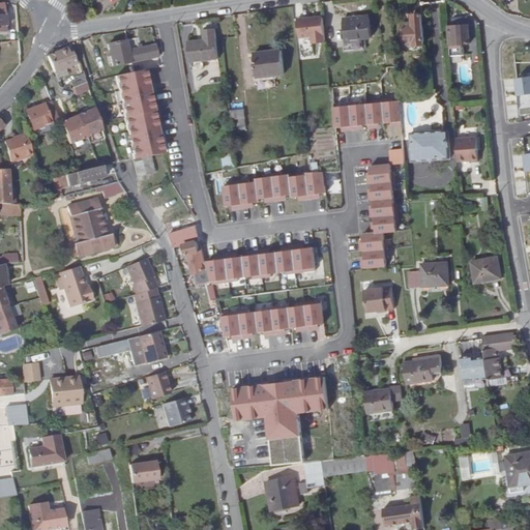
[(424,48),(421,15),(408,16),(408,23),(403,25),(406,50),(424,48)]
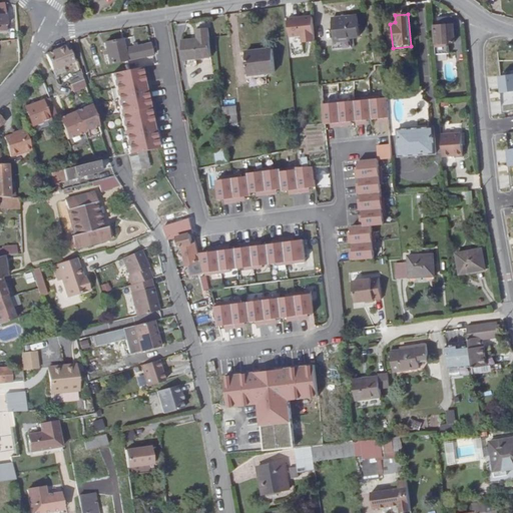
[(357,16),(333,19),(335,43),(352,41),(351,37),(360,36),(357,16)]
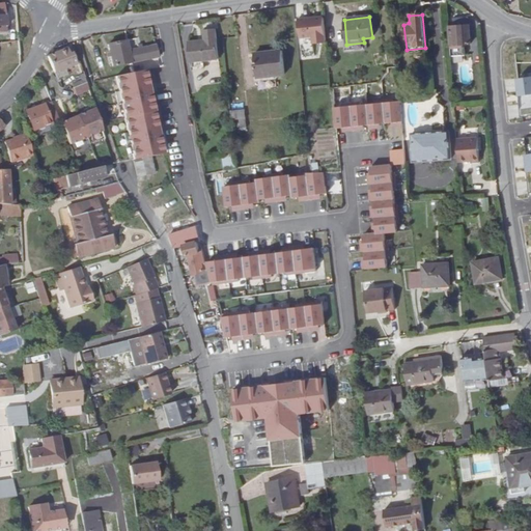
[(313,45),(327,44),(324,18),(299,20),(300,32),(312,31),(313,45)]
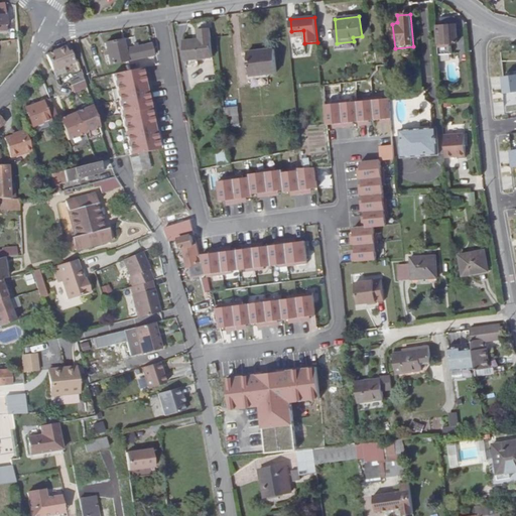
[(435,25),(437,55),(452,53),(450,42),(458,42),(456,17),(440,18),(441,25),(435,25)]
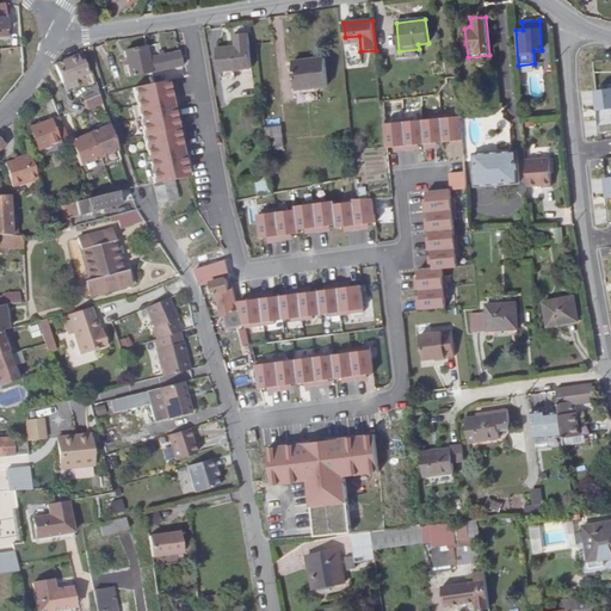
[(218,45),(222,68),(255,65),(251,29),(238,30),(239,42),(218,45)]
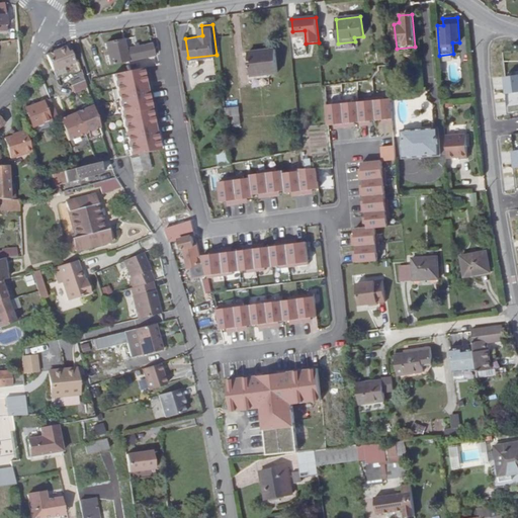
[(153,57),(151,45),(124,50),(122,39),(105,44),(109,65),(153,57)]
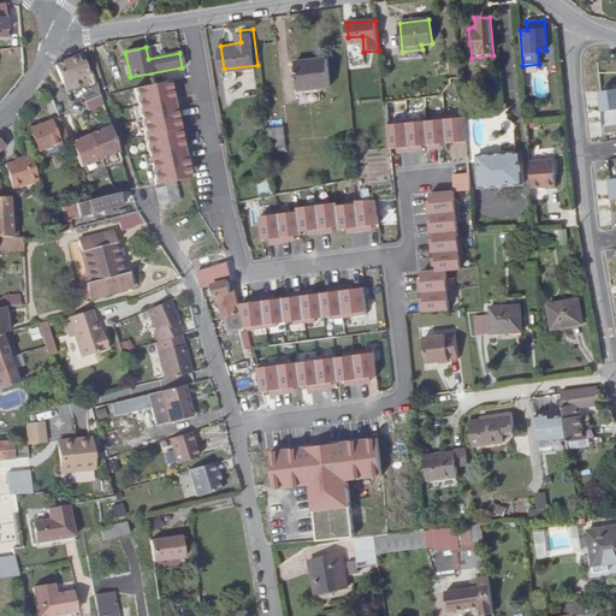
[(58,67),(64,83),(88,76),(83,63),(81,64),(78,57),(65,61),(66,65),(58,67)]
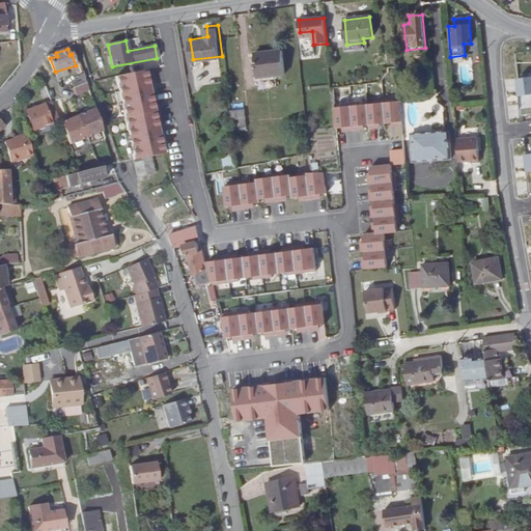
[(281,53),(254,56),(257,80),(284,77),(281,53)]
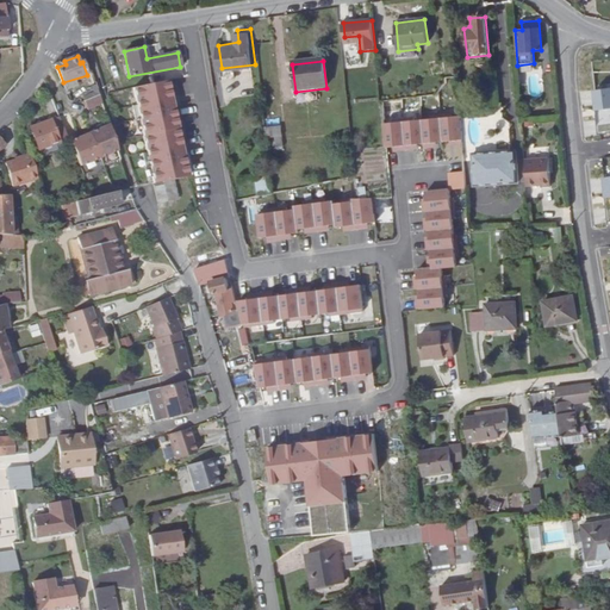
[(167,79),(128,86),(147,182),(185,175),(167,79)]
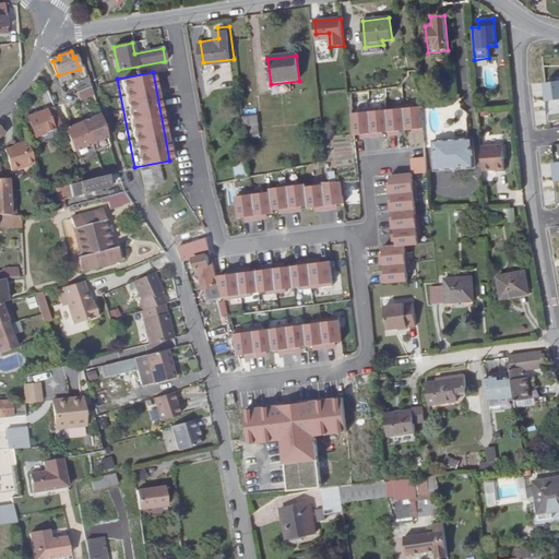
[(97,84),(114,81),(113,74),(96,76),(97,84)]
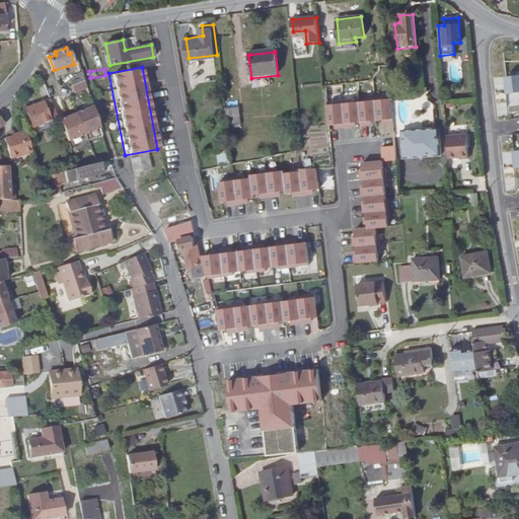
[(76,81),(83,79),(80,72),(73,74),(76,81)]
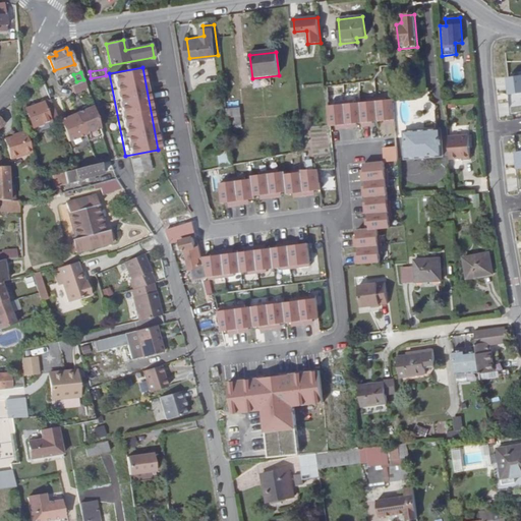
[(74,94),(87,90),(84,81),(72,85),(74,94)]
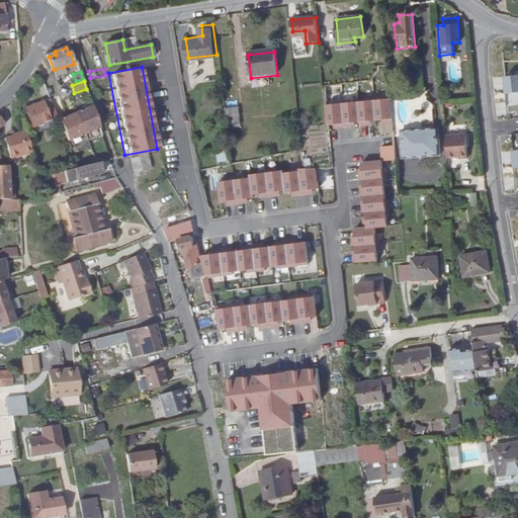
[(31,125),(57,118),(49,99),(25,107),(31,125)]
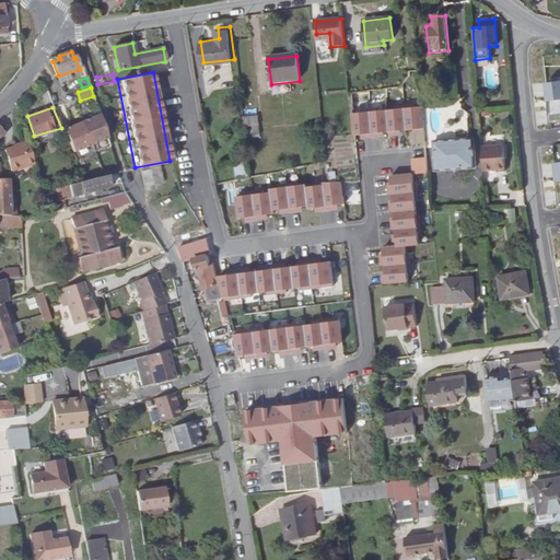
[(422,107),(350,111),(351,137),(423,133),(422,107)]
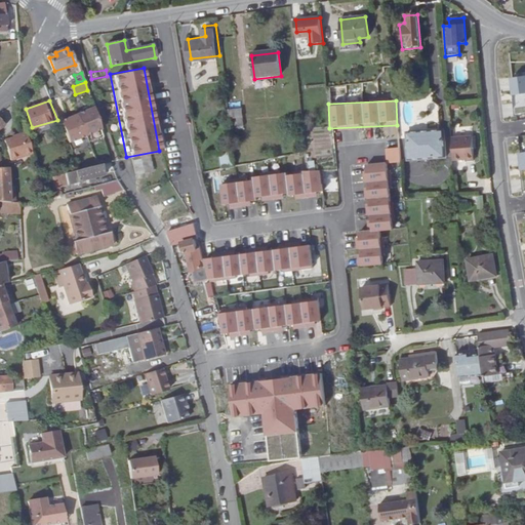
[(242,107),(229,108),(230,126),(243,126),(242,107)]
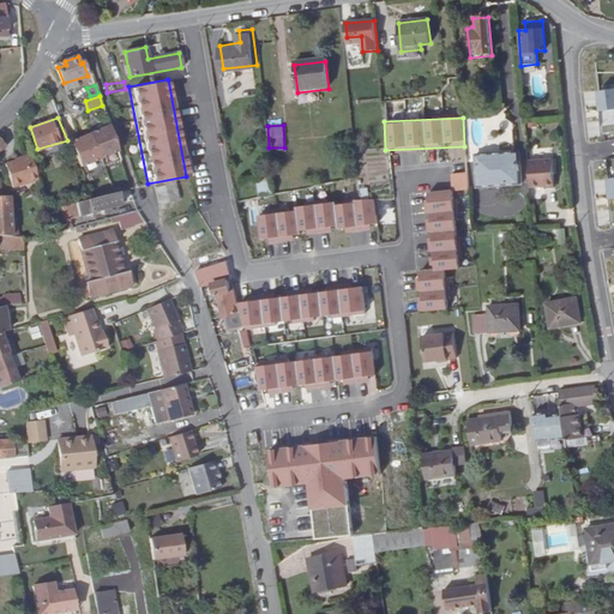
[(78,168),(118,152),(109,127),(68,143),(78,168)]
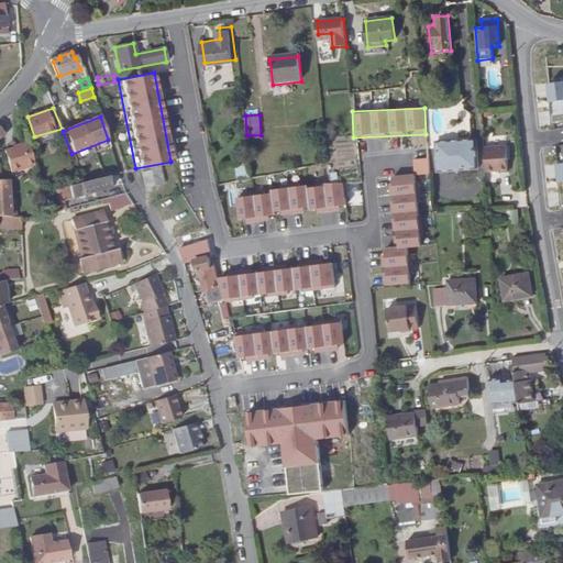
[(440,174),(472,170),(470,140),(437,143),(440,174)]
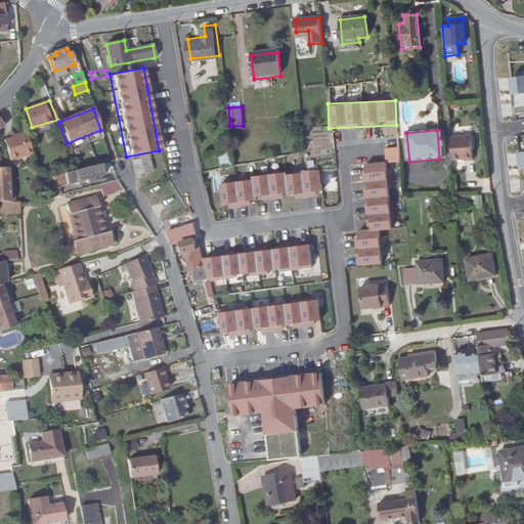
[(9,160),(31,154),(25,132),(15,135),(15,136),(4,140),(4,144),(8,158),(9,160)]
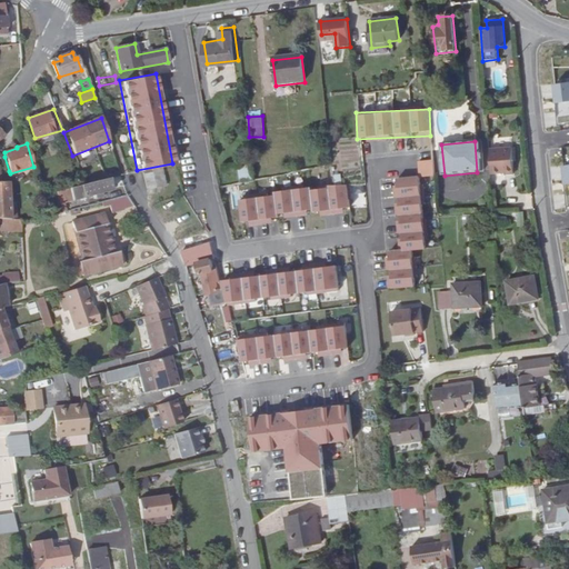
[(489,149),(491,173),(505,172),(505,173),(513,173),(511,148),(489,149)]
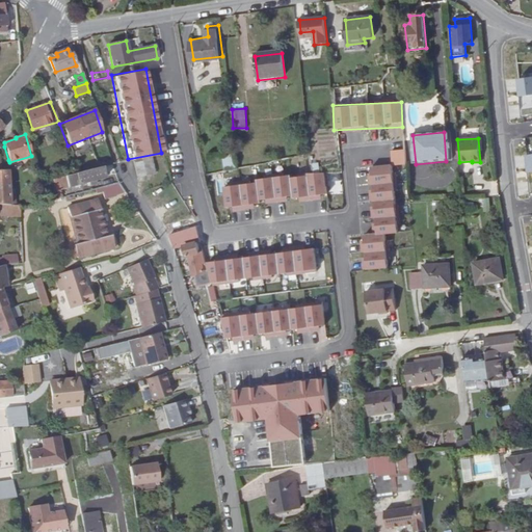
[(404,149),(391,151),(393,164),(406,162),(404,149)]
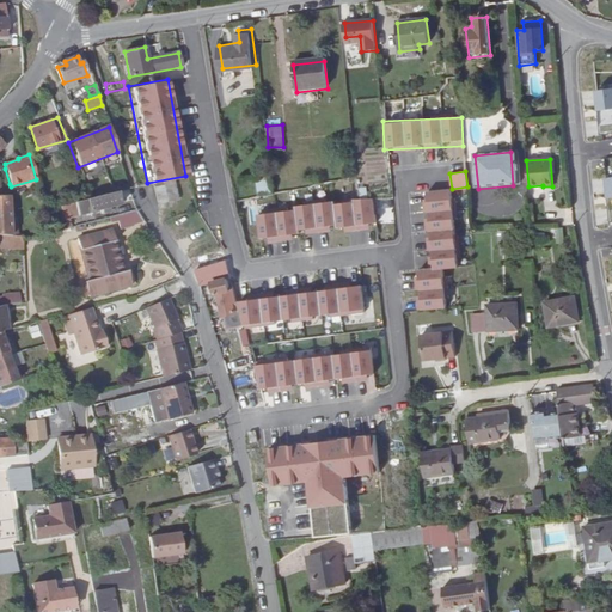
[(171,179),(164,181),(167,200),(177,197),(172,178),(171,179)]
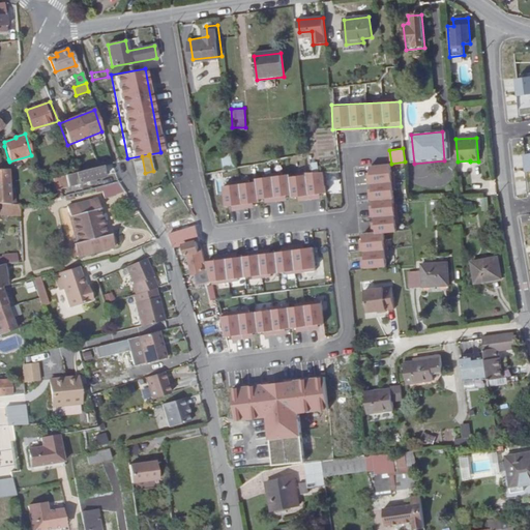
[(233,154),(221,155),(223,168),(234,166),(233,154)]
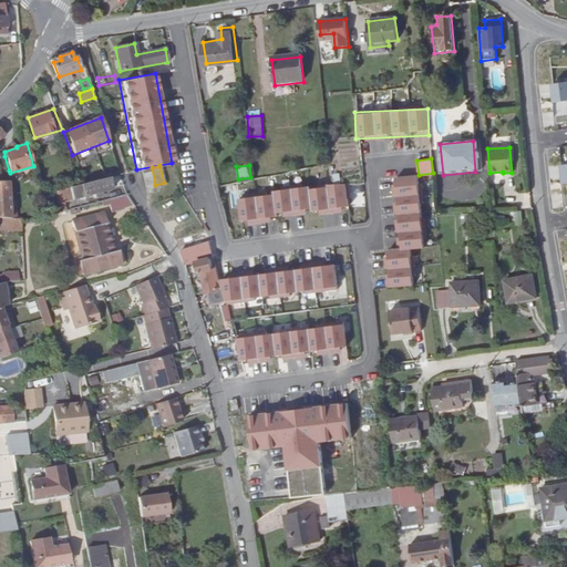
[(152,167),(142,169),(145,187),(155,186),(155,185),(152,167)]
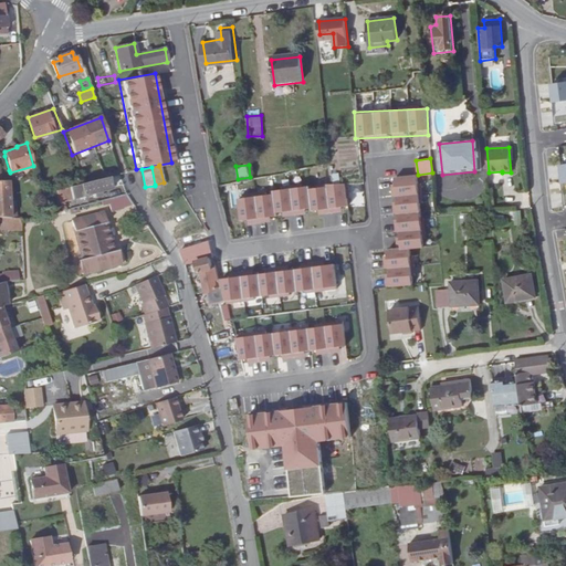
[(409,248),(421,247),(417,175),(391,176),(397,248),(383,248),(386,285),(411,284),(409,248)]
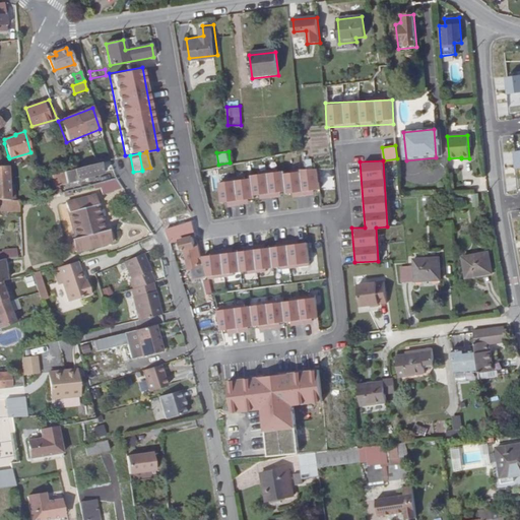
[(102,174),(100,164),(78,170),(54,177),(55,180),(61,178),(64,185),(86,178),(85,176),(92,173),(93,176),(102,174)]
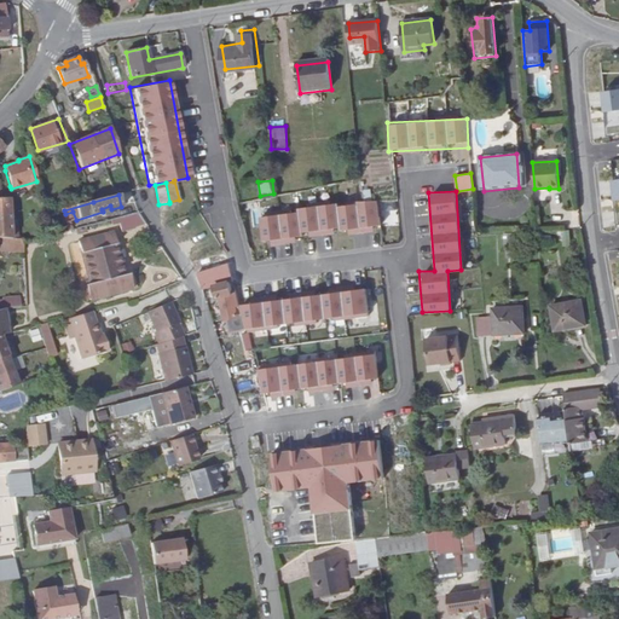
[(377,201),(258,212),(260,242),(347,233),(347,232),(380,229),(377,201)]
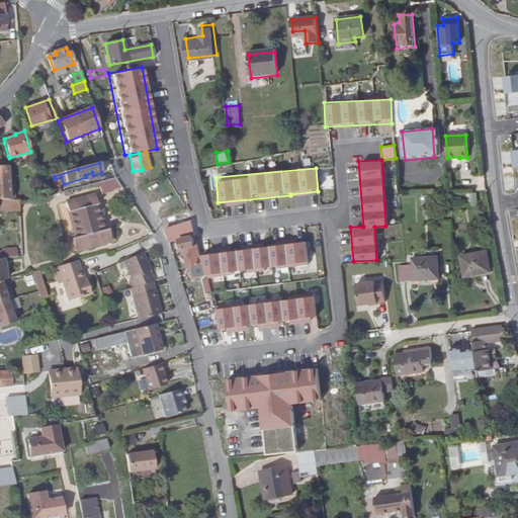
[(112,189),(109,179),(98,182),(101,192),(112,189)]
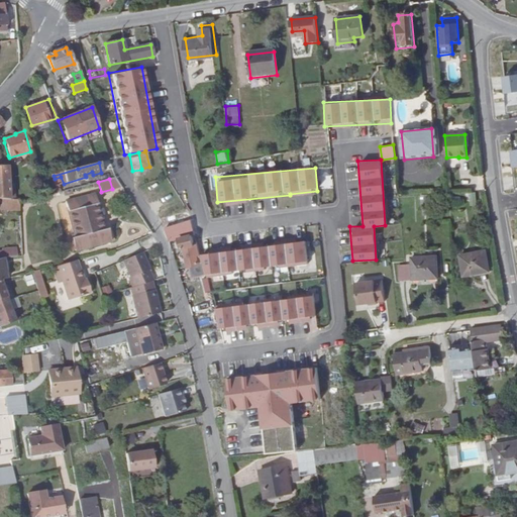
[(72,238),(75,250),(110,239),(107,228),(104,228),(93,194),(65,203),(75,237),(72,238)]
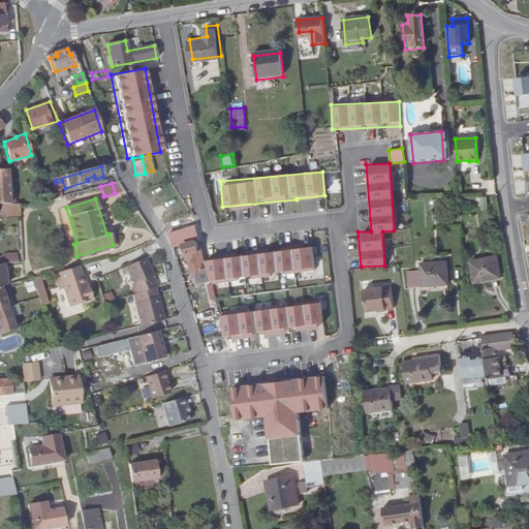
[(0,220),(20,224),(20,211),(4,208),(0,207),(0,220)]
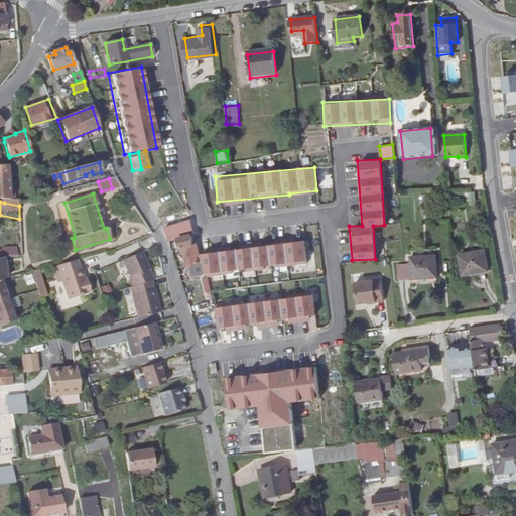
[(163,227),(167,241),(178,238),(181,248),(183,247),(188,266),(194,265),(195,269),(202,268),(189,221),(163,227)]
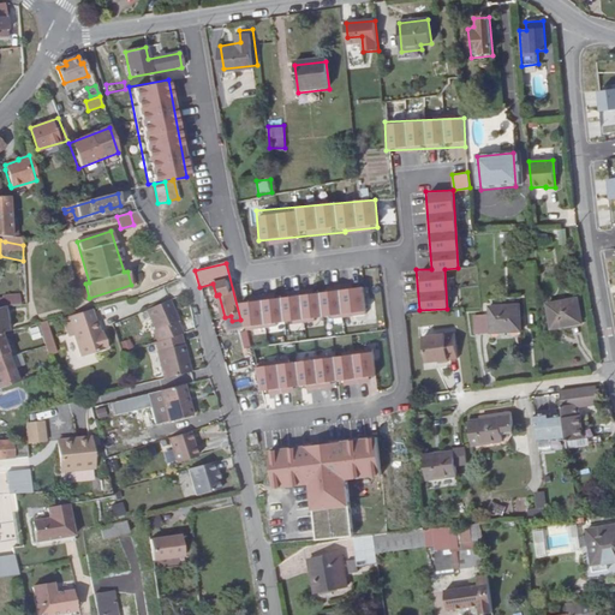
[(5,293),(5,305),(19,305),(18,293),(5,293)]
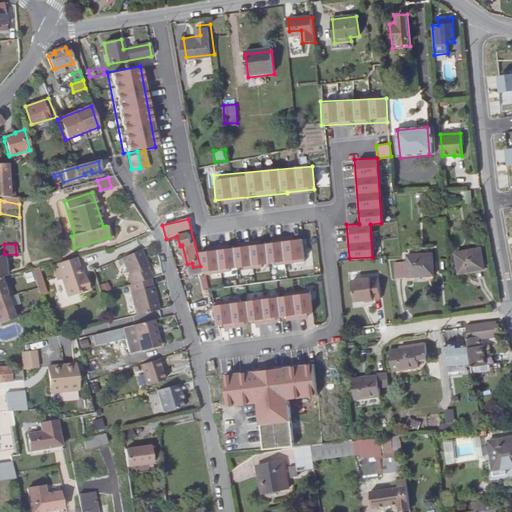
[(122,258),(140,250),(140,249),(121,257),(122,258)]
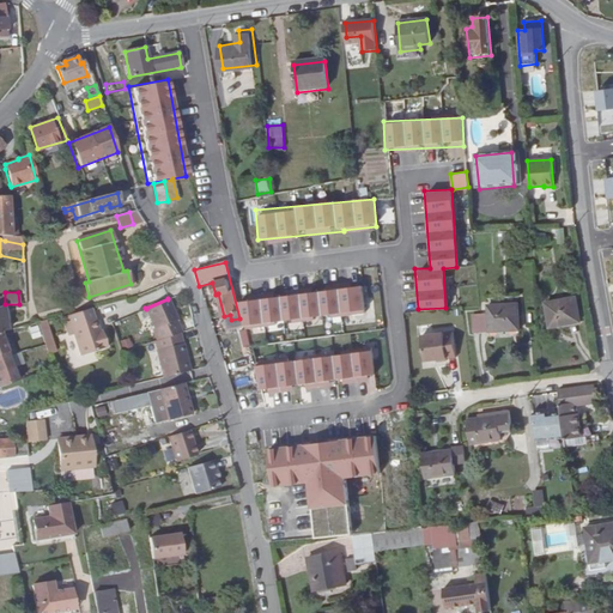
[(163,377),(189,370),(181,343),(180,343),(176,333),(180,332),(175,319),(176,317),(168,299),(146,309),(153,327),(153,329),(156,338),(153,339),(155,347),(155,350),(163,377)]
